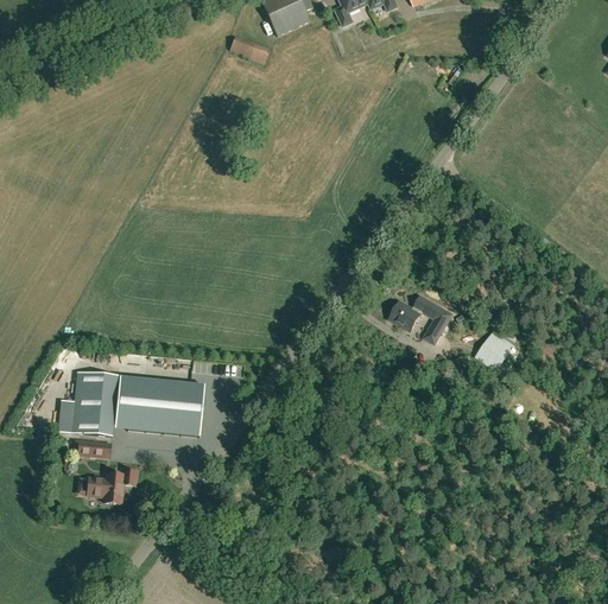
[(285,0),(292,14),(283,19),(289,30),(310,19),(305,10),(314,6),(311,0),(285,0)]
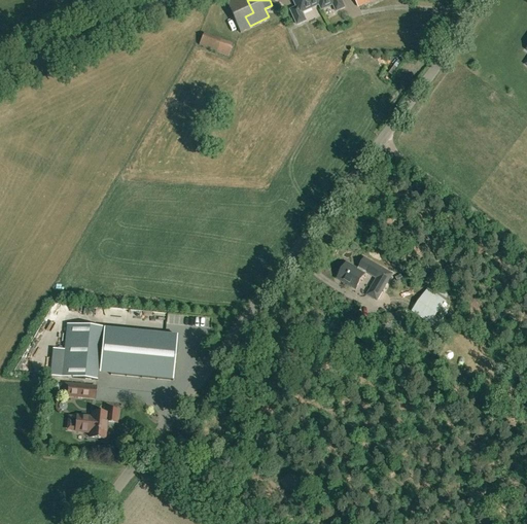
[(337,8),(345,4),(343,0),(295,0),(297,4),(291,7),(297,22),(307,18),(303,9),(320,2),(322,7),(334,2),(337,8)]
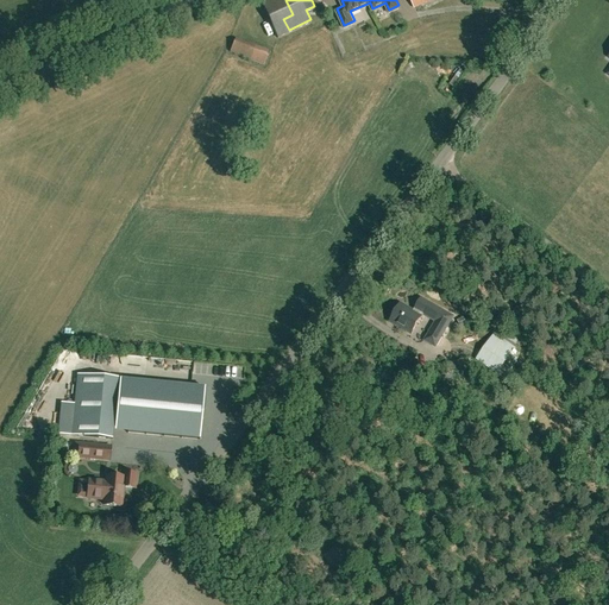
[(250,56),(264,62),(270,48),(256,42),(250,56)]
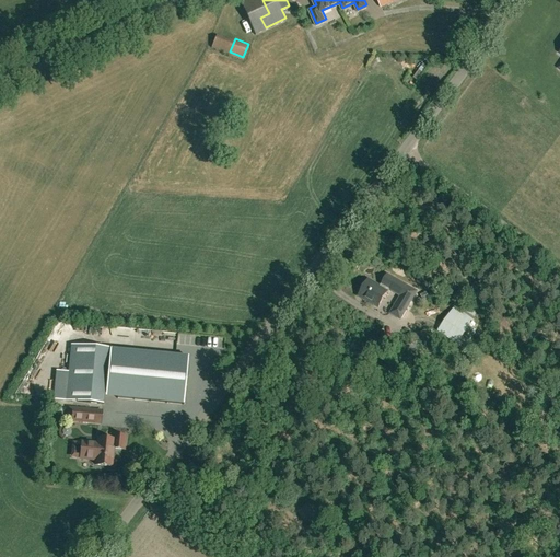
[(406,306),(417,288),(387,271),(381,283),(369,277),(359,293),(378,304),(389,286),(401,292),(396,301),(406,306)]
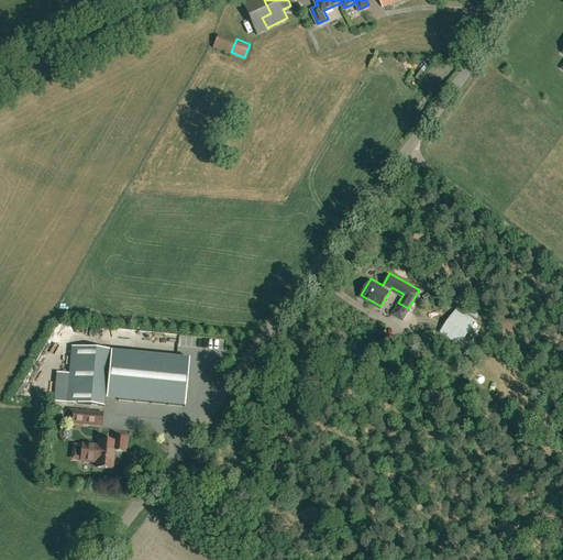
[(462,286),(453,299),(460,304),(468,291),(462,286)]
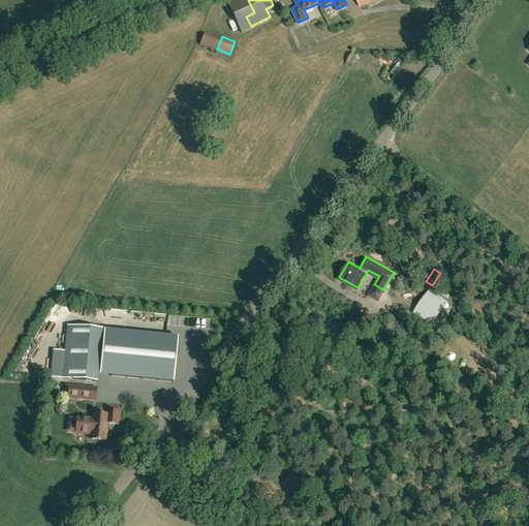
[(432,285),(415,309),(432,320),(437,313),(443,317),(448,309),(442,305),(448,297),(432,285)]
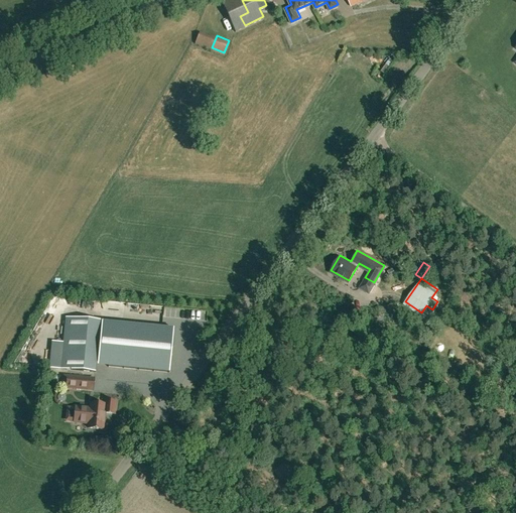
[(56,297),(54,308),(66,310),(68,300),(56,297)]
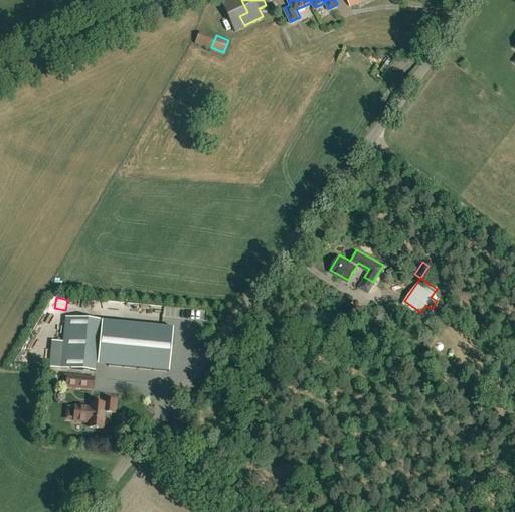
[(97,358),(101,318),(65,314),(60,365),(96,368),(97,358)]
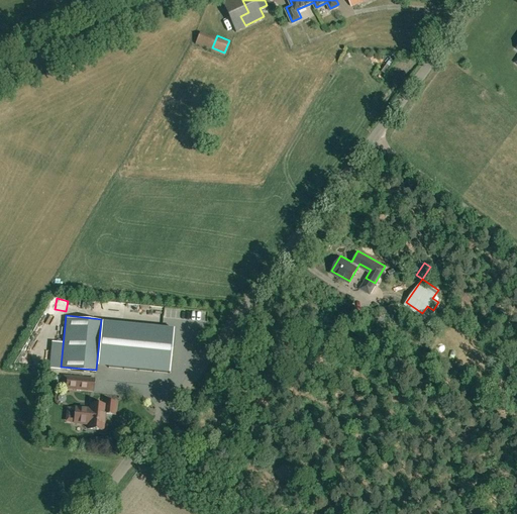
[(101,319),(97,360),(109,361),(108,364),(169,370),(173,325),(101,319)]
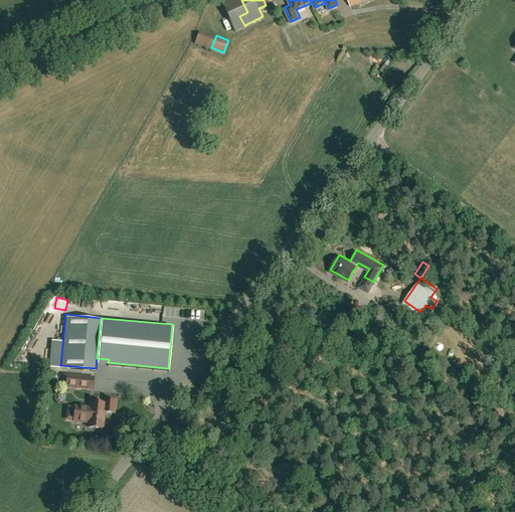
[(63,383),(69,383),(92,385),(93,375),(64,372),(63,383)]
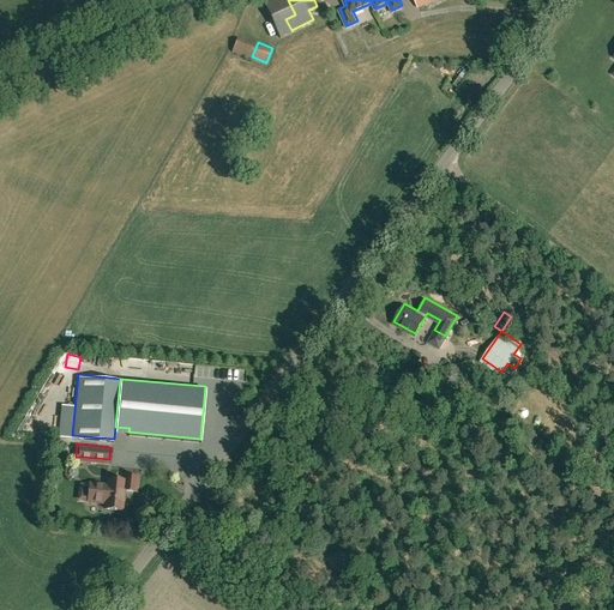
[(124,507),(126,478),(108,476),(107,482),(91,481),(89,497),(106,500),(106,505),(124,507)]
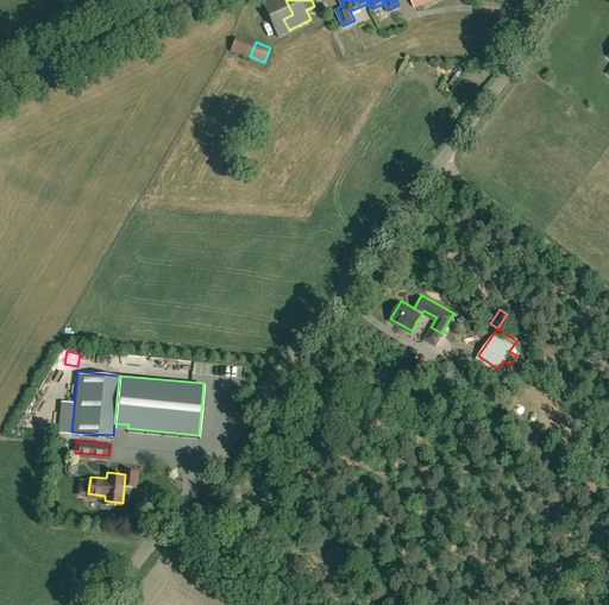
All buildings are outlined.
